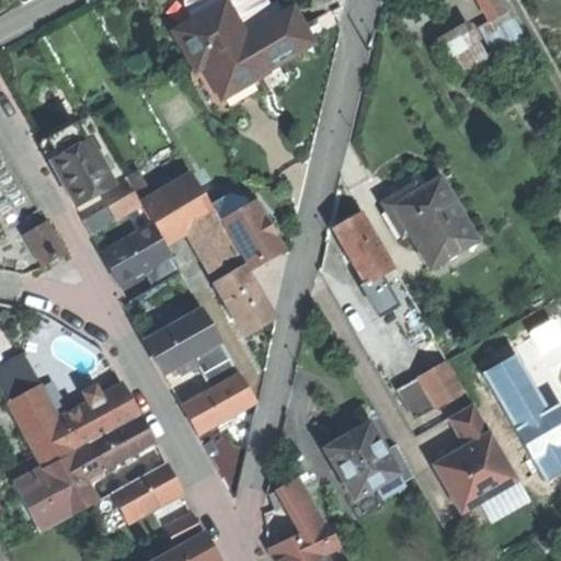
[(185,0),(185,6),(194,21),(227,2),(240,25),(271,8),(266,0),(185,0)]
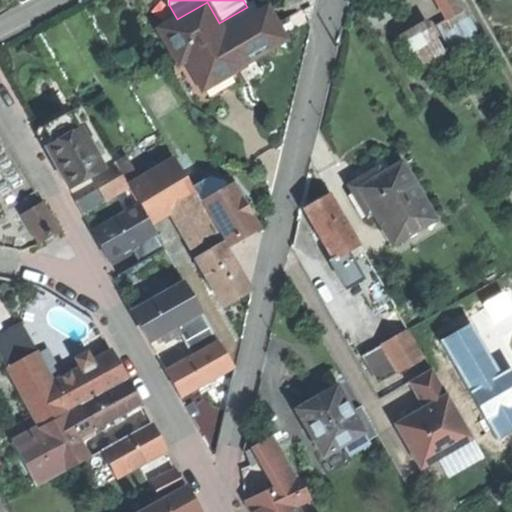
[(441,0),(451,18),(465,10),(459,0),(441,0)]
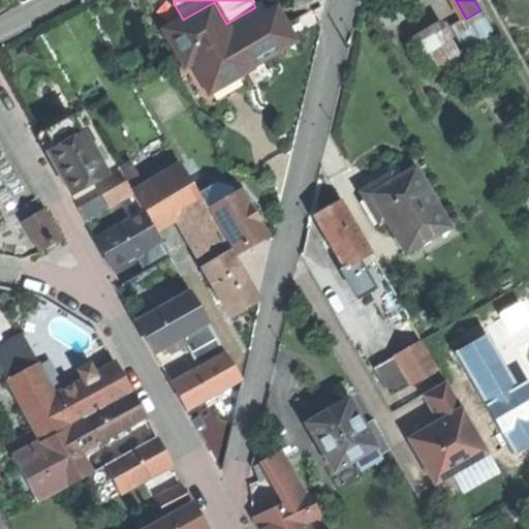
[(239,93),(252,86),(246,74),(252,70),(251,68),(232,35),(226,24),(214,2),(183,20),(164,31),(206,102),(212,105),(217,105),(239,93)]
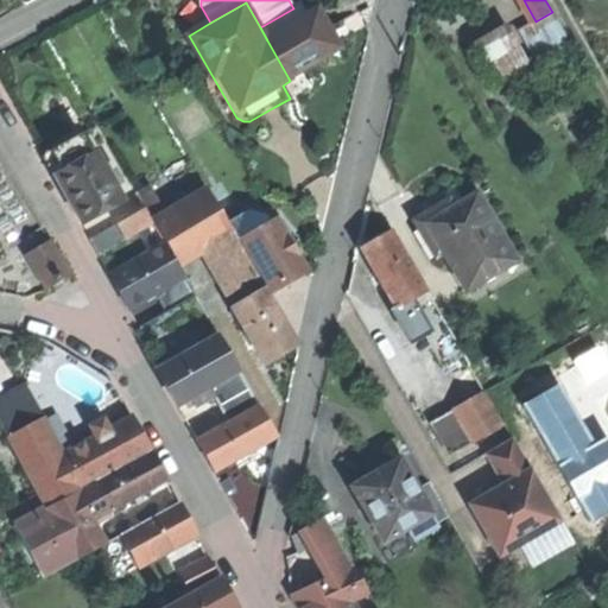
[(293,8),(260,27),(267,40),(309,17),(301,4),(293,8)]
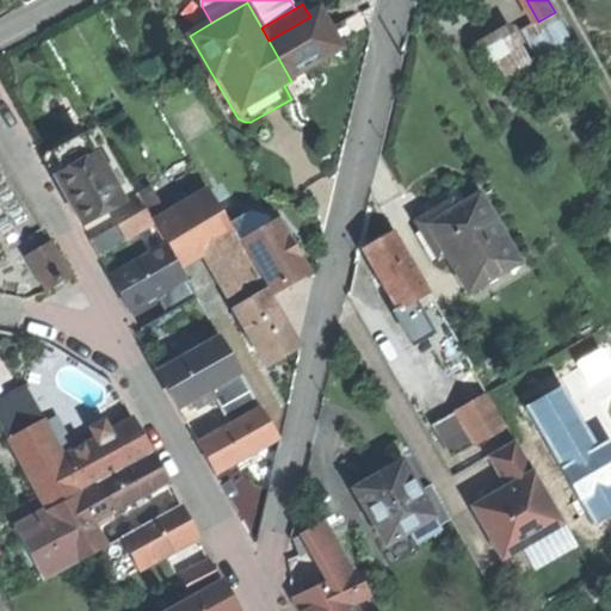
[(310,17),(269,41),(290,79),(341,49),(319,11),(310,17)]
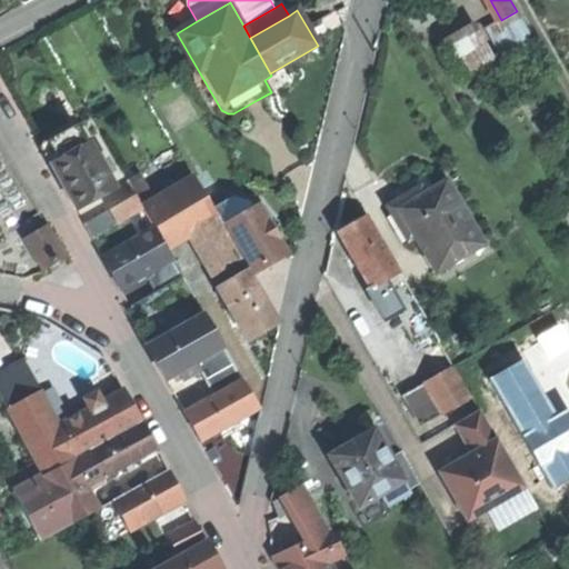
[(531,36),(517,11),(501,20),(486,28),(500,53),(531,36)]
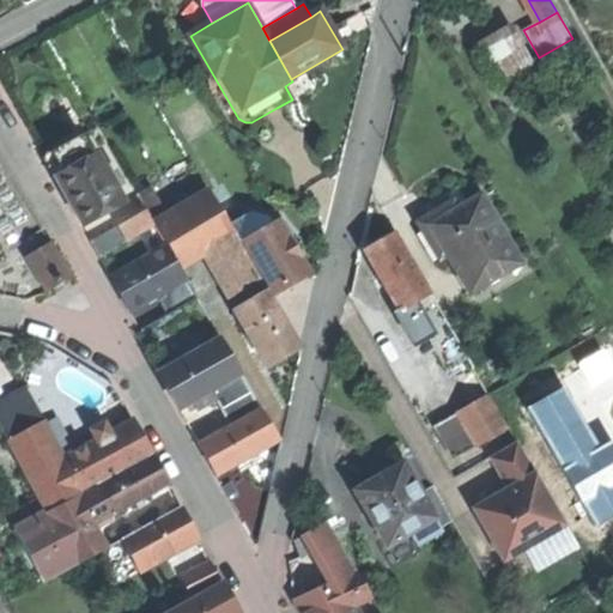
[(530,62),(515,35),(480,54),(497,83),(530,62)]
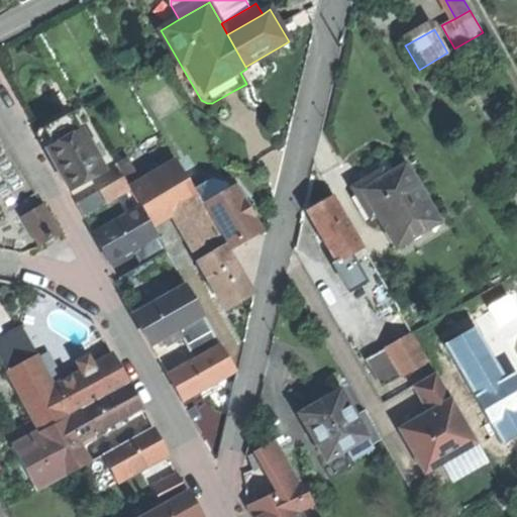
[(36,132),(45,150),(78,133),(68,115),(36,132)]
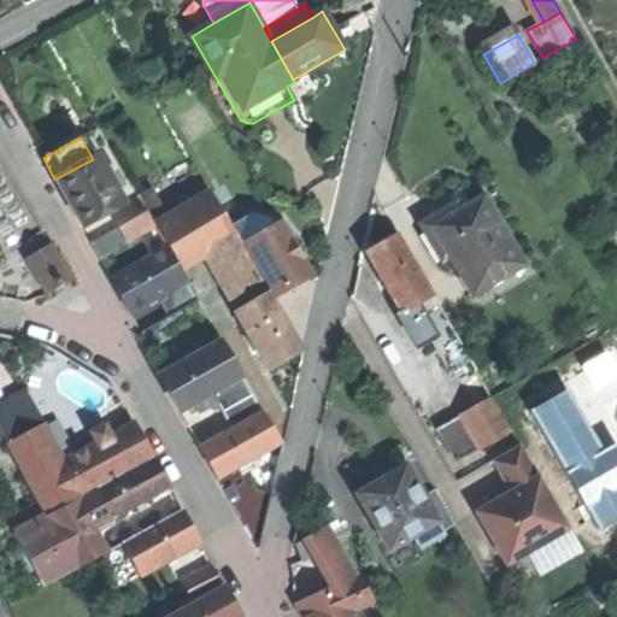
[(69,205),(81,228),(123,205),(117,193),(109,177),(98,157),(93,159),(54,180),(69,205)]
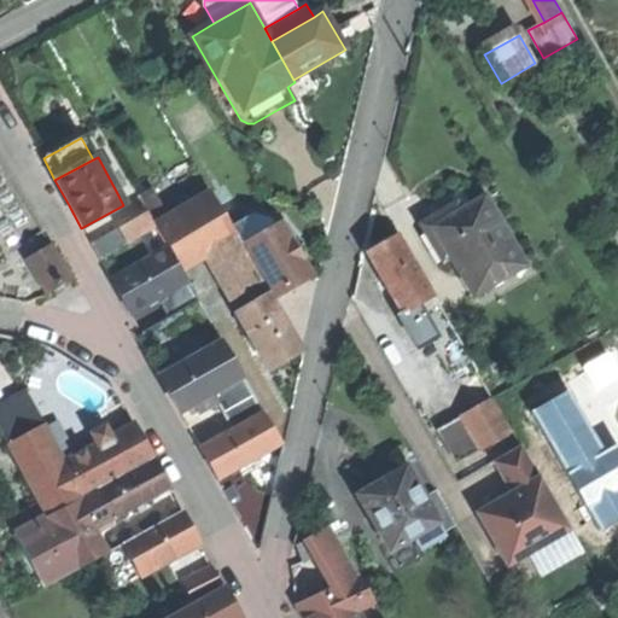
[(115,174),(109,178),(117,193),(123,190),(115,174)]
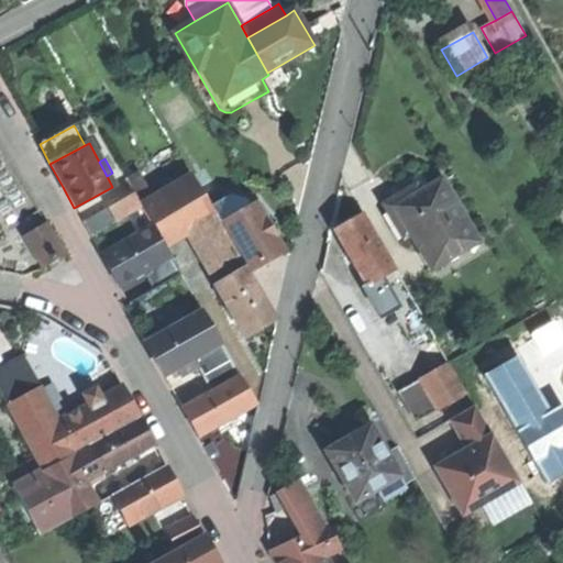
[(142,209),(153,228),(161,241),(183,229),(209,275),(222,267),(205,235),(221,225),(220,222),(211,208),(192,175),(140,205),(142,209)]
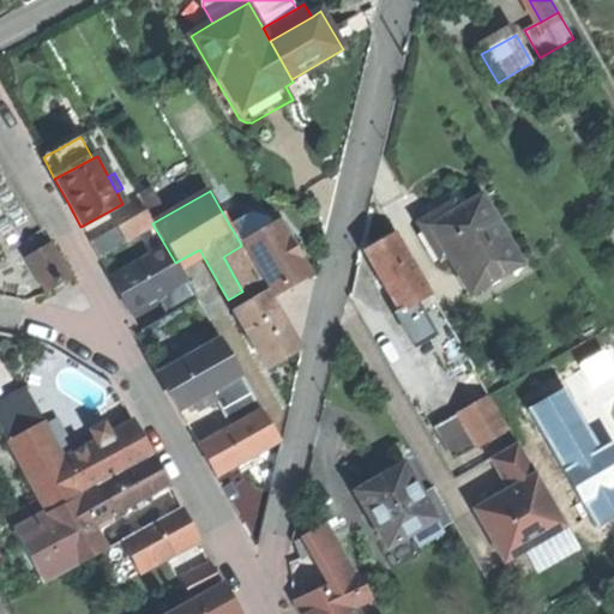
[(447,256),(470,295),(522,265),(482,196),(458,210),(449,193),(437,200),(426,206),(437,223),(426,228),(444,258),(447,256)]
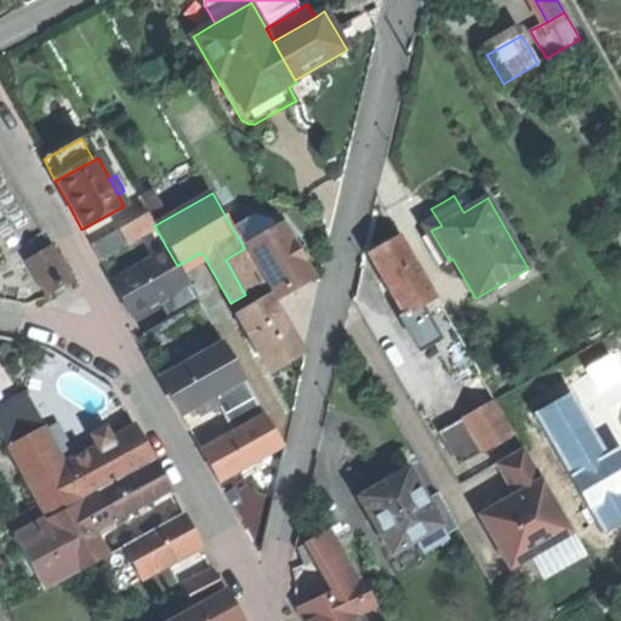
[(101,262),(157,231),(154,226),(147,212),(91,246),(101,262)]
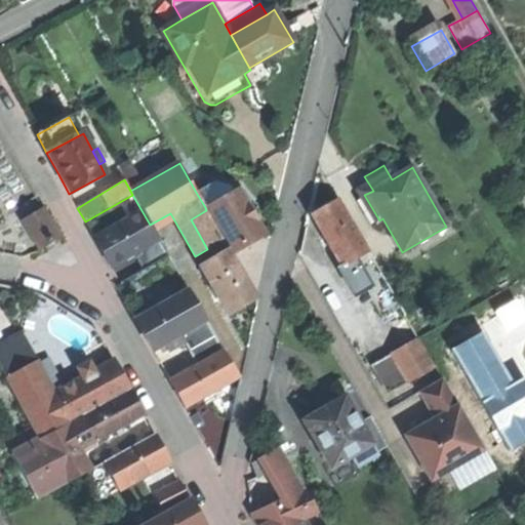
[(215,183),(197,194),(205,207),(232,193),(229,187),(215,183)]
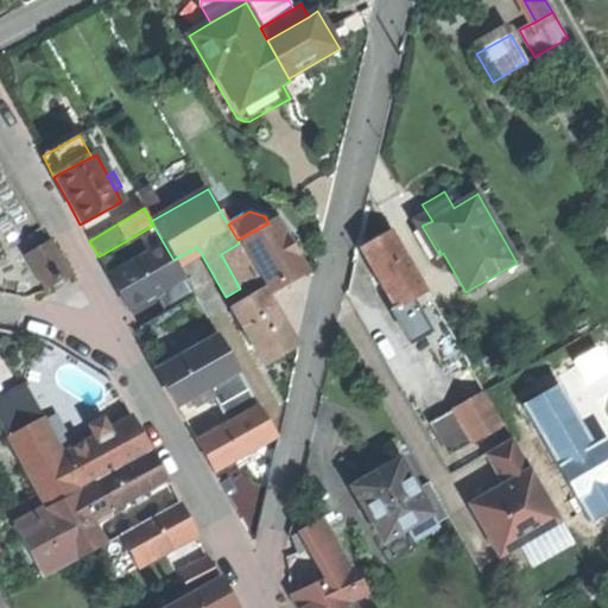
[(268,223),(238,240),(239,244),(259,278),(265,287),(268,296),(287,284),(305,274),(274,220),(268,223)]
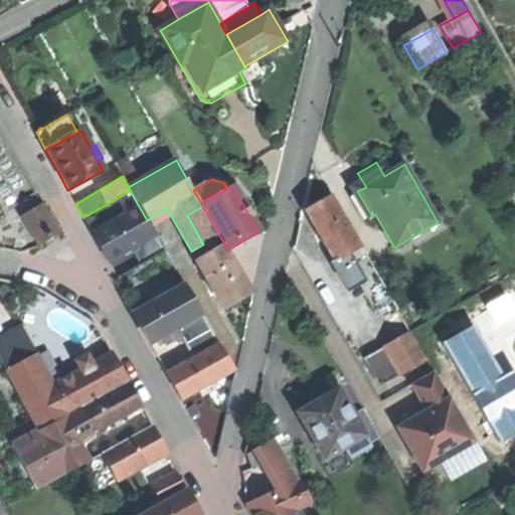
[(365,219),(372,216),(357,191),(351,195),(365,219)]
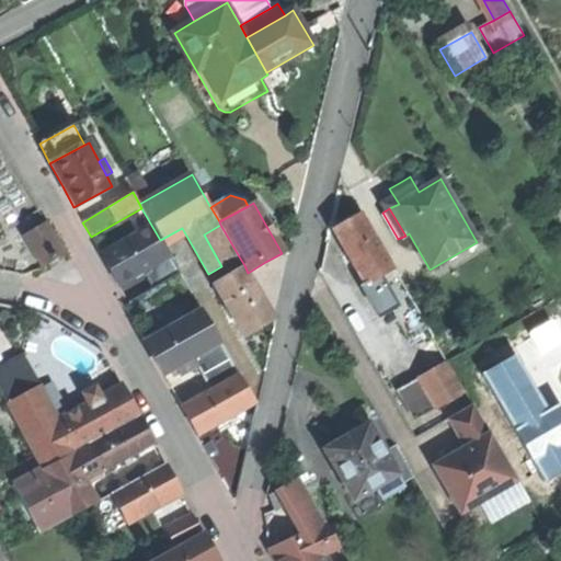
[(346,222),(333,230),(364,284),(365,286),(396,268),(363,213),(346,222)]
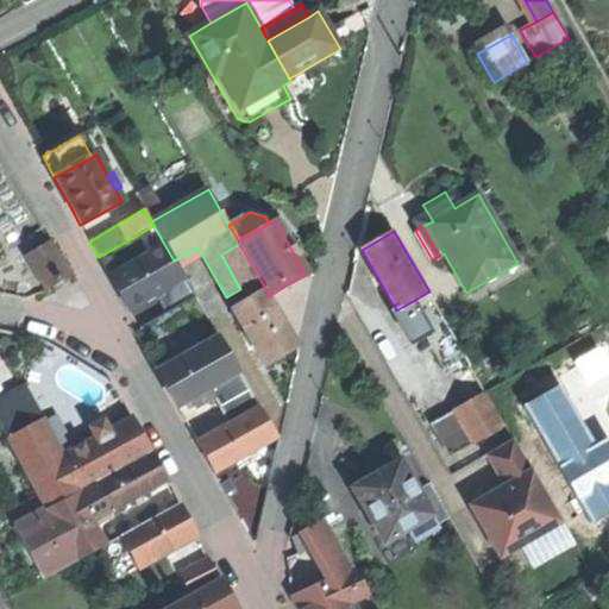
[(70,278),(50,242),(24,256),(44,293),(61,283),(70,278)]
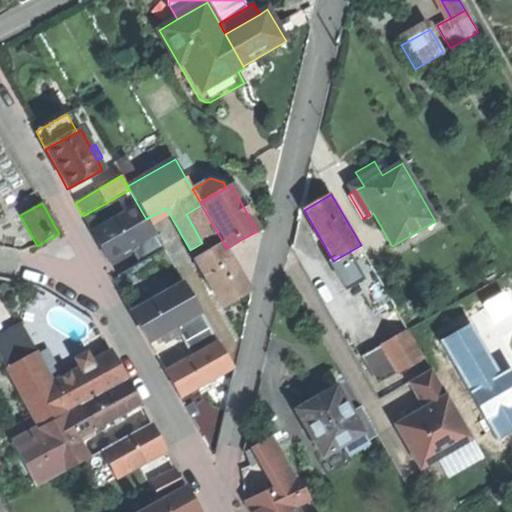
[(218,234),(201,205),(186,214),(202,243),(204,242),(218,234)]
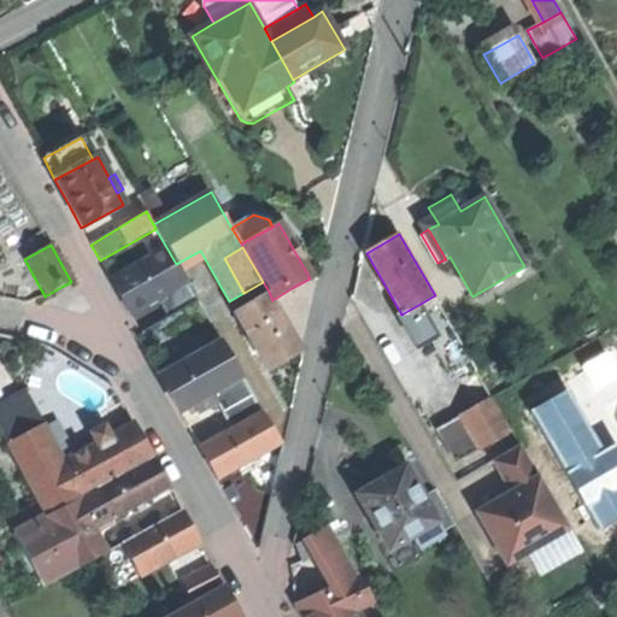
[(122,299),(130,312),(186,281),(176,264),(168,250),(112,281),(122,299)]
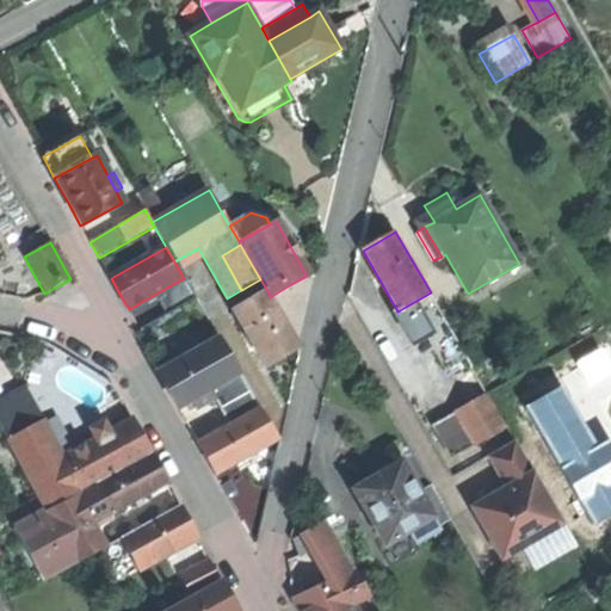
[(250,298),(266,289),(260,279),(244,289),(250,298)]
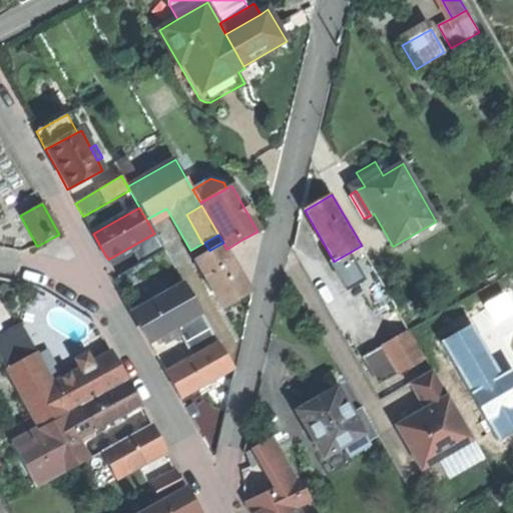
[(251,292),(226,249),(223,242),(209,250),(195,259),(223,308),(237,300),(251,292)]
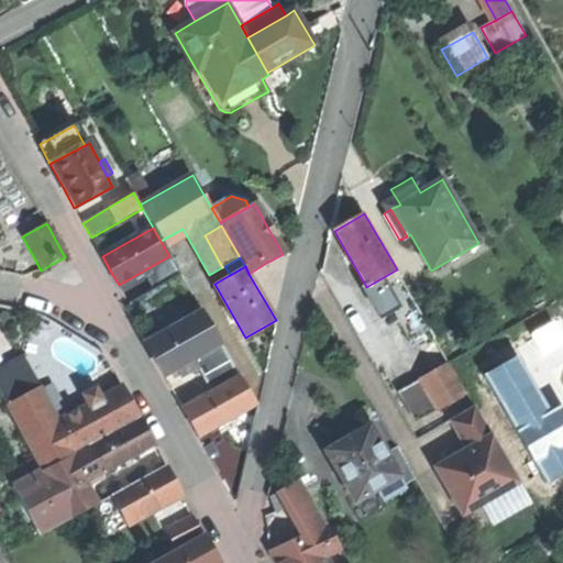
[(410,294),(397,269),(366,287),(365,285),(363,286),(382,318),(398,308),(395,302),(410,294)]
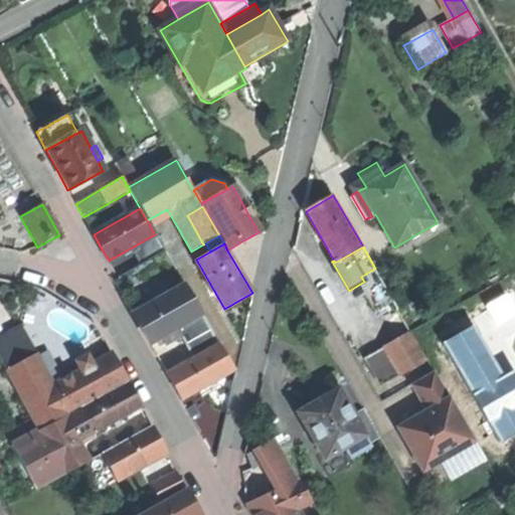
[(389,293),(375,269),(361,277),(364,282),(375,301),(389,293)]
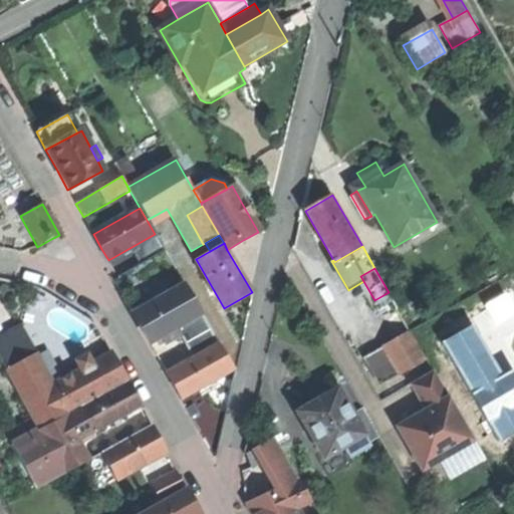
[(180,335),(192,357),(207,349),(218,343),(186,285),(160,299),(134,314),(143,331),(149,342),(164,334),(168,342),(180,335)]
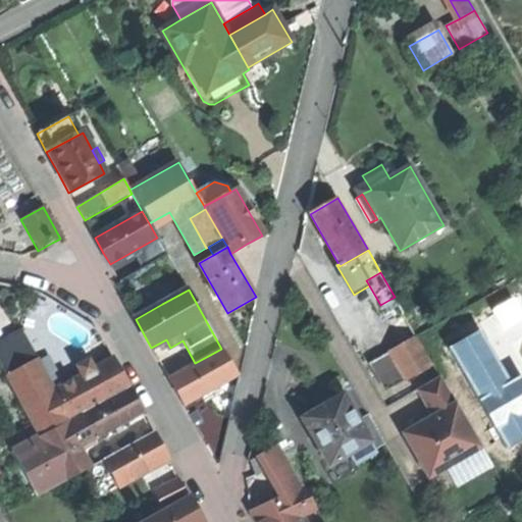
[(131,310),(136,319),(162,304),(157,295),(131,310)]
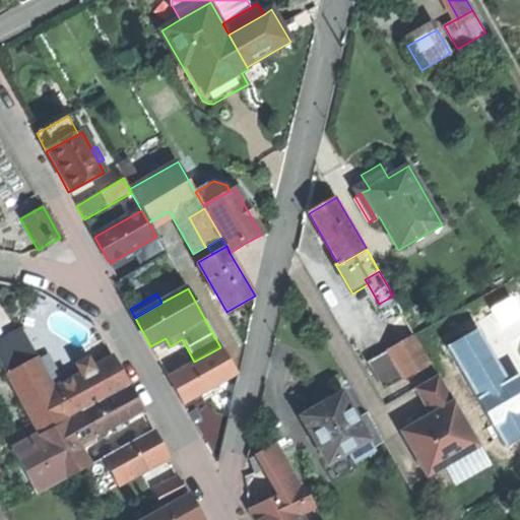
[(415,334),(393,296),(379,304),(401,342),(413,335),(415,334)]
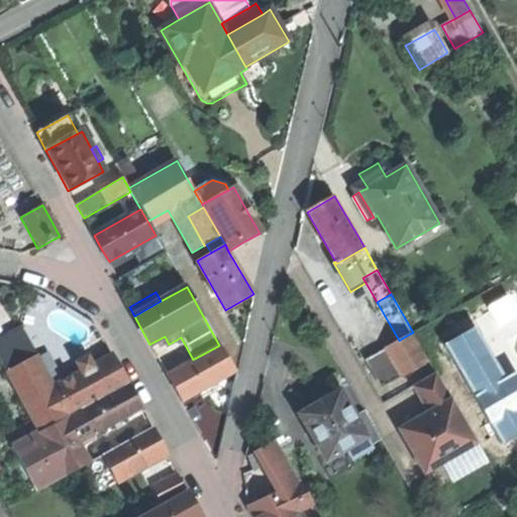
[(479,325),(445,343),(503,444),(516,436),(516,371),(507,377),(479,325)]
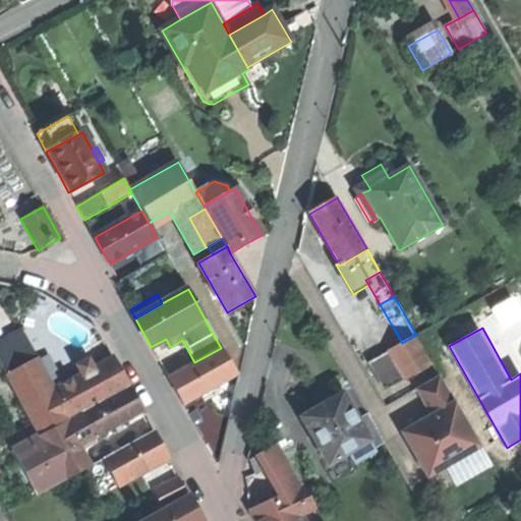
[(431,364),(414,336),(402,343),(388,351),(404,380),(419,371),(431,364)]
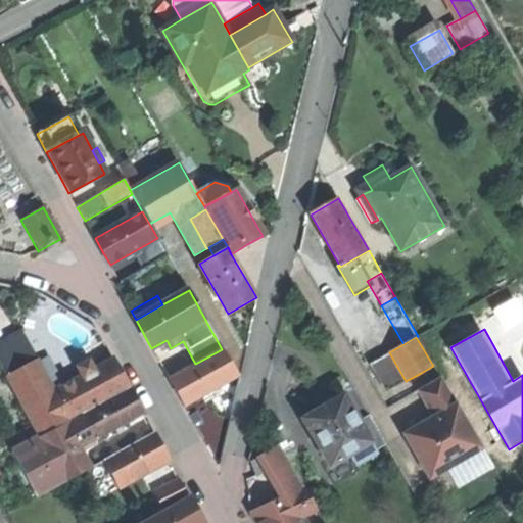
[(0,349),(0,368),(5,377),(33,363),(36,361),(24,338),(0,349)]
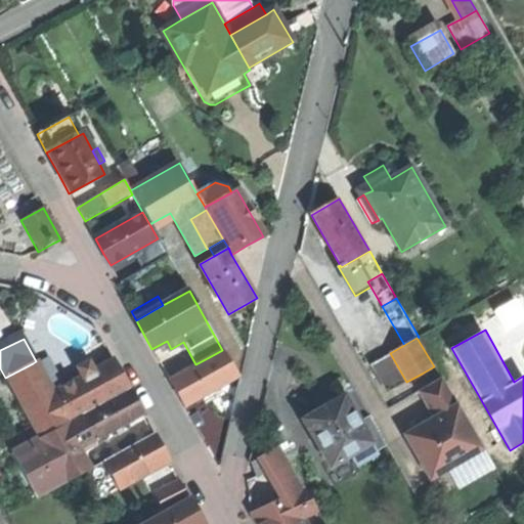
[(222,350),(211,356),(226,384),(237,377),(222,350)]
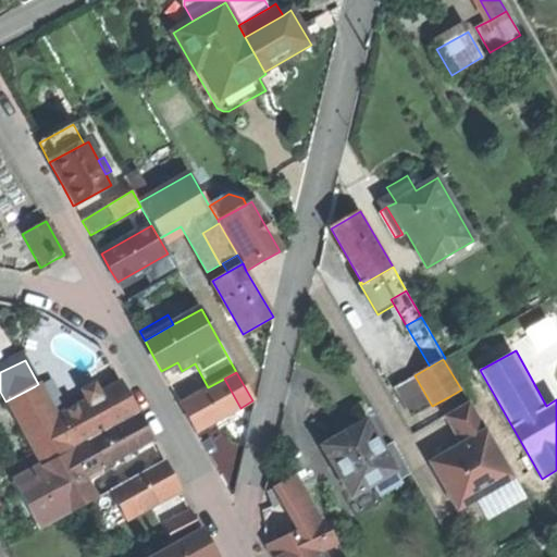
[(411,418),(432,406),(415,375),(394,387),(411,418)]
